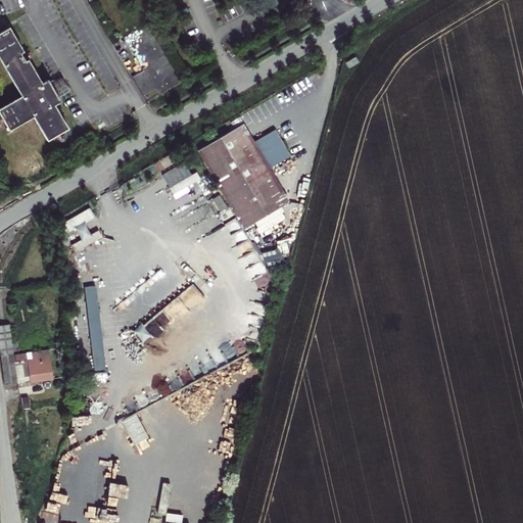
[(47,141),(67,129),(54,105),(59,102),(58,100),(63,98),(63,94),(59,88),(53,91),(48,83),(47,80),(41,83),(28,59),(26,61),(20,53),(24,52),(9,28),(0,32),(0,59),(20,96),(0,107),(0,114),(9,131),(33,117),(47,141)]
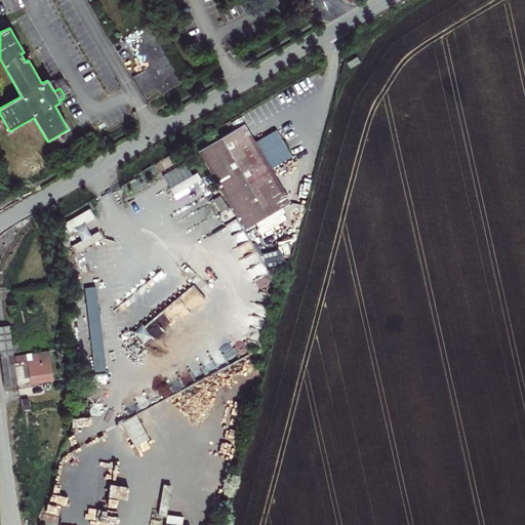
[(357,57),(347,64),(350,69),(360,63),(357,57)]
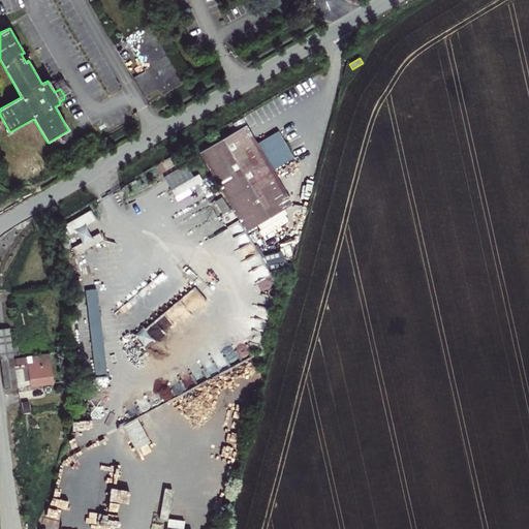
[(56,82),(54,82),(49,84),(54,92),(60,89),(64,95),(70,92),(63,78),(56,82)]
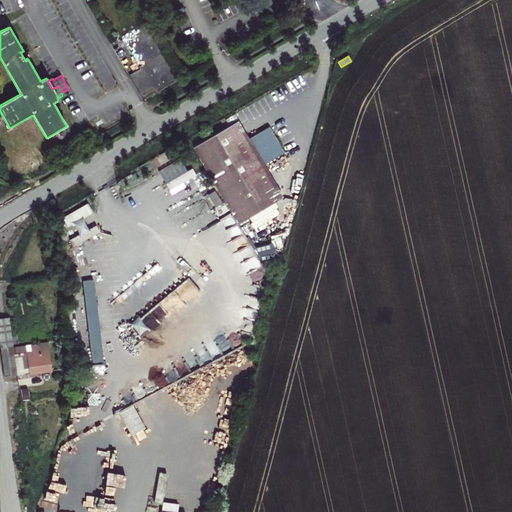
[(237,122),(194,147),(220,191),(263,166),(237,122)]
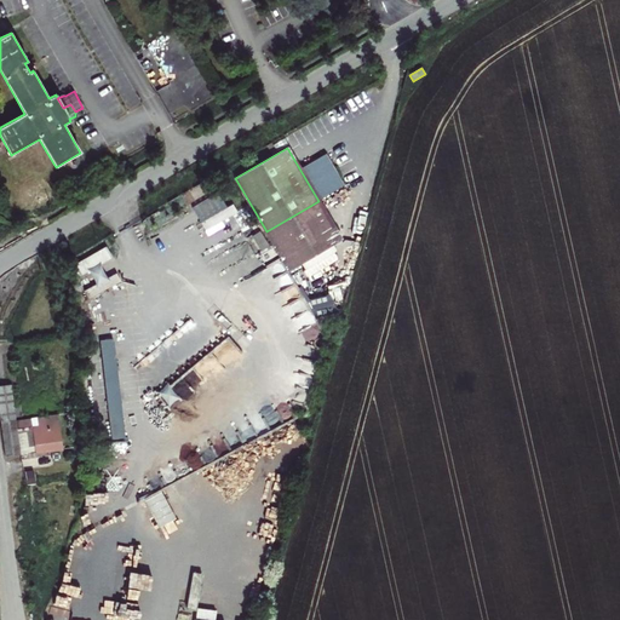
[(344,185),(326,154),(300,168),(319,201),(344,185)]
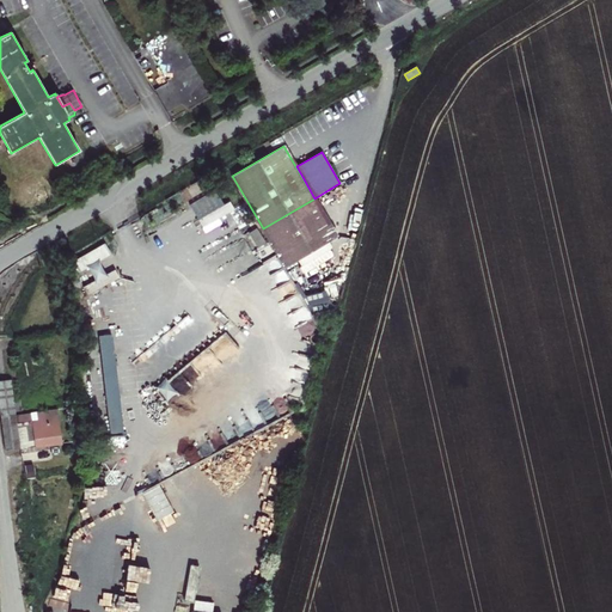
[(219,190),(189,206),(201,228),(236,210),(231,202),(226,204),(219,190)]
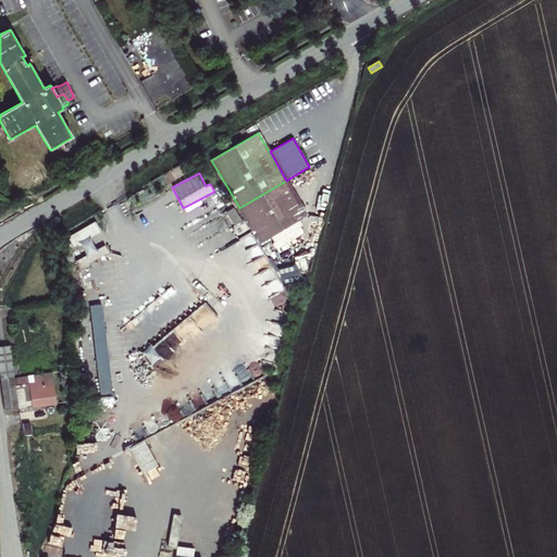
[(286,181),(239,208),(260,243),(307,215),(286,181)]
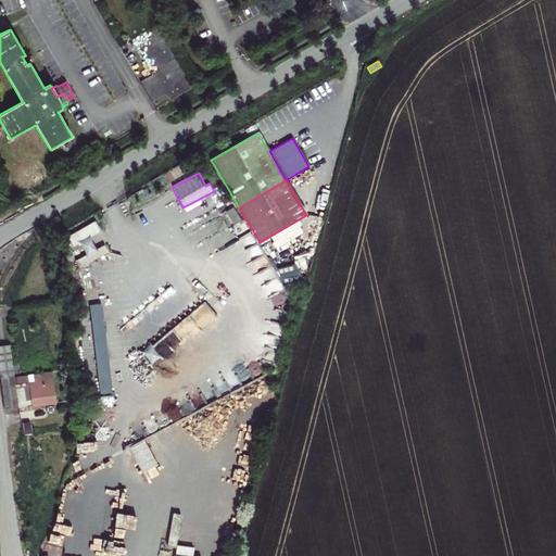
[(232,210),(227,213),(236,226),(241,223),(232,210)]
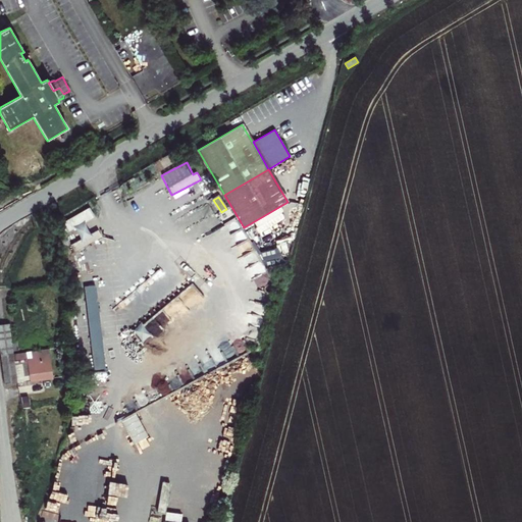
[(71,245),(75,252),(102,237),(98,230),(91,235),(85,224),(96,218),(89,207),(62,223),(68,235),(74,230),(81,240),(71,245)]
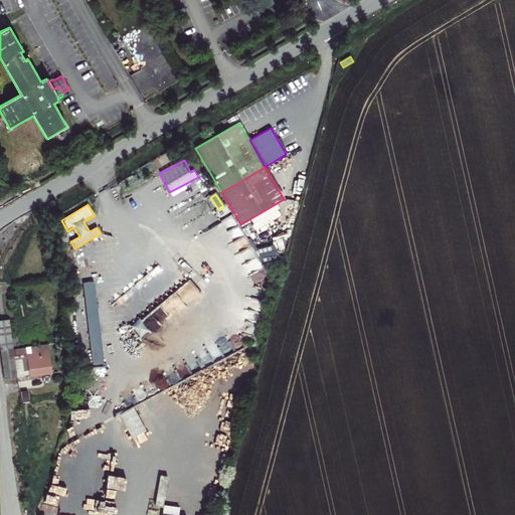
[(171,306),(194,296),(171,242),(148,252),(171,306)]
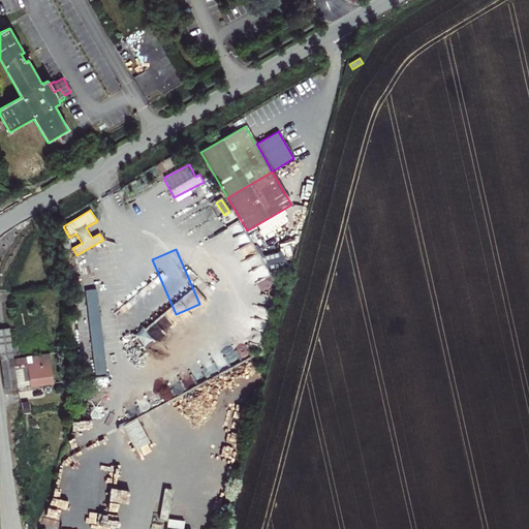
[(131,285),(153,333),(176,321),(155,275),(131,285)]
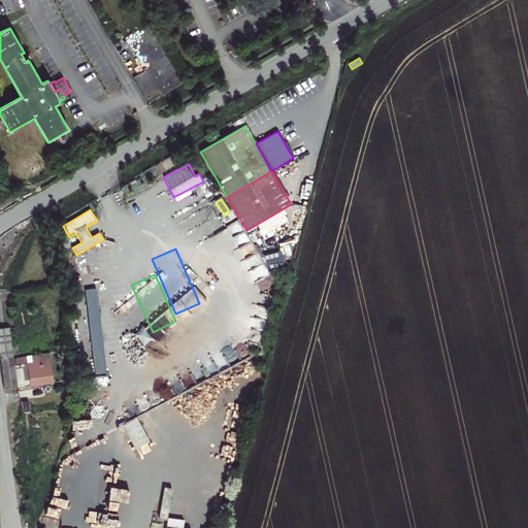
[(96,290),(87,291),(96,374),(105,373),(96,290)]
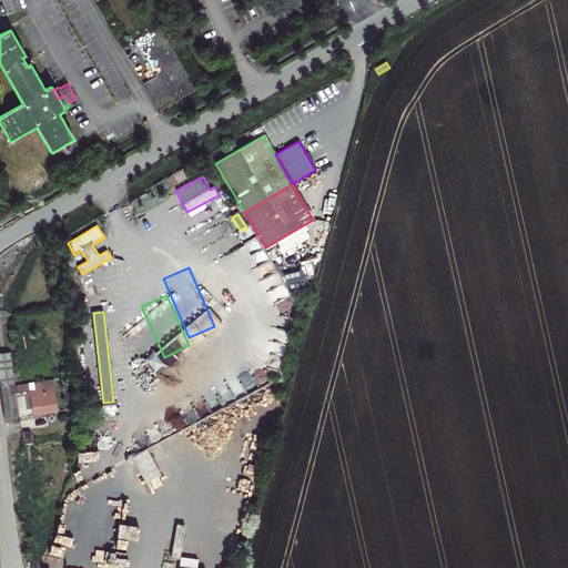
[(10,353),(0,354),(0,383),(4,418),(19,417),(16,393),(14,386),(10,353)]
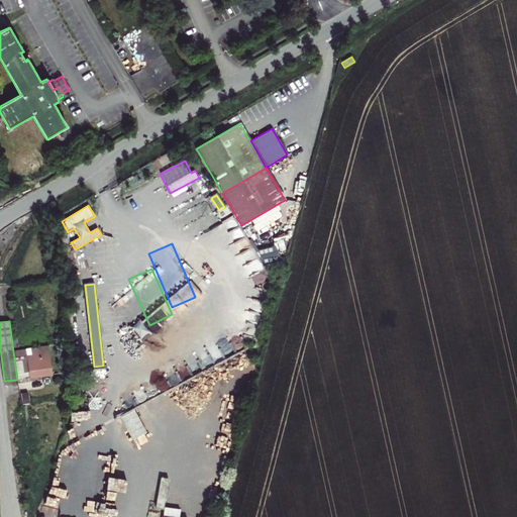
[(13,351),(14,357),(27,355),(30,378),(53,374),(48,346),(13,351)]
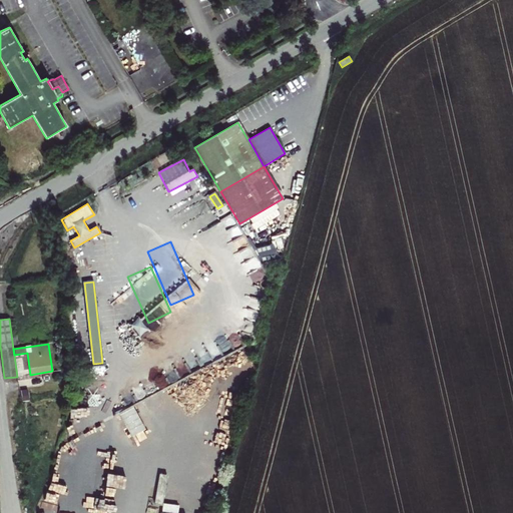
[(14,355),(17,377),(30,375),(27,353),(14,355)]
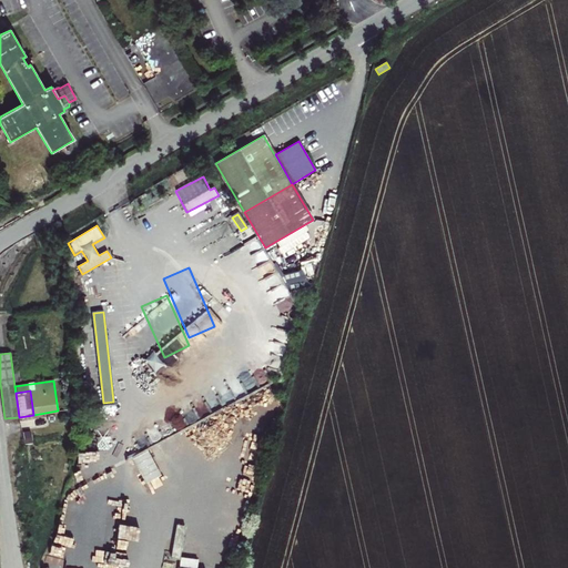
[(162,474),(149,452),(134,460),(148,483),(162,474)]
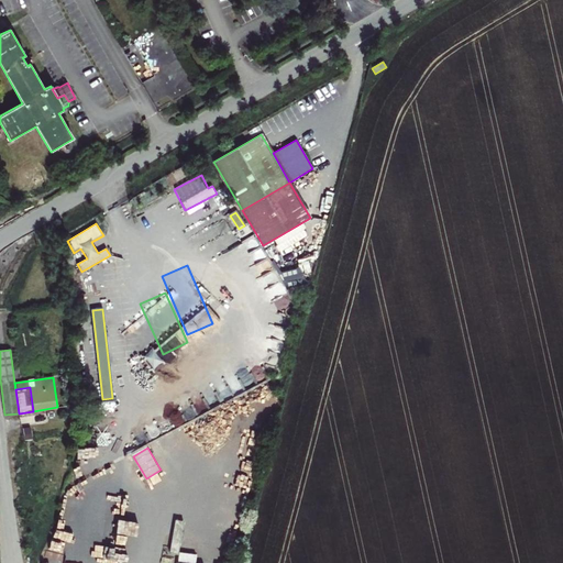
[(179,538),(183,522),(177,520),(174,537),(179,538)]
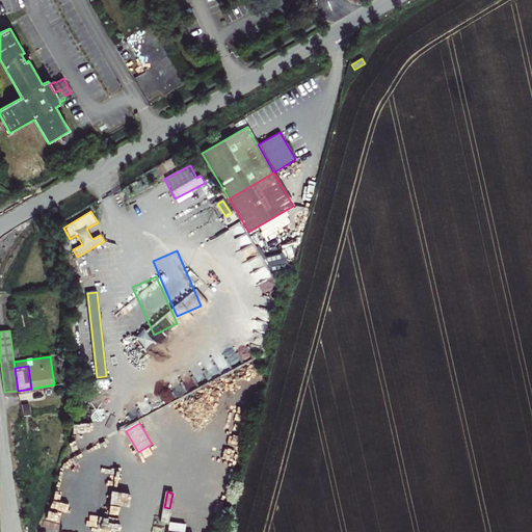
[(184,531),(185,524),(169,522),(167,531),(184,531)]
